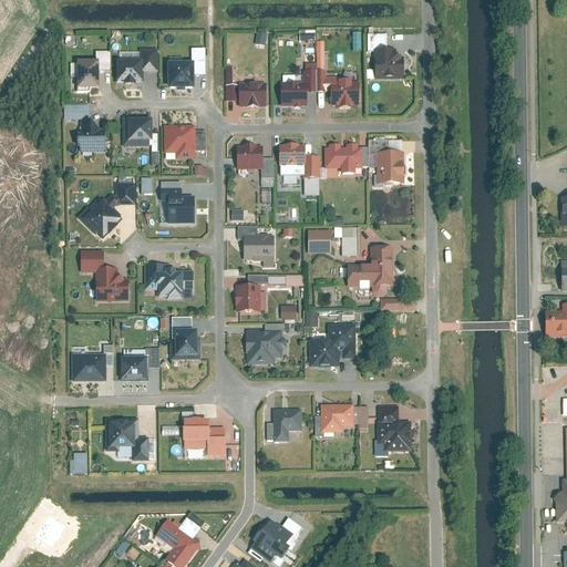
[(317,42),(316,32),(300,32),(301,42),(317,42)]
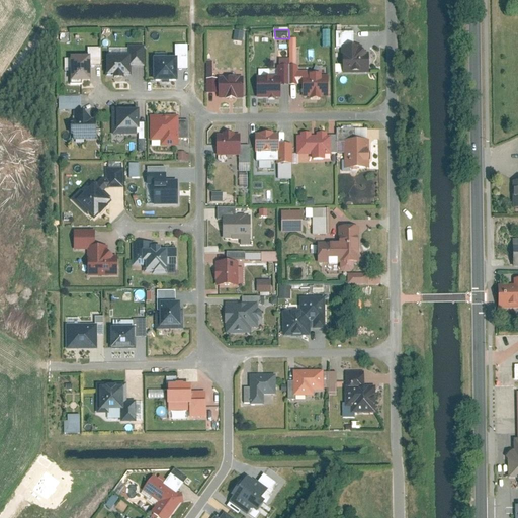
[(236,30),(234,41),(243,42),(245,31),(236,30)]
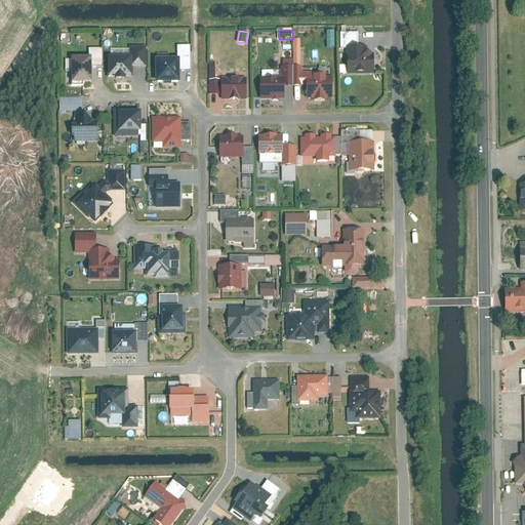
[(347,45),(347,74),(374,74),(374,54),(372,54),(369,49),(364,48),(364,45),(347,45)]
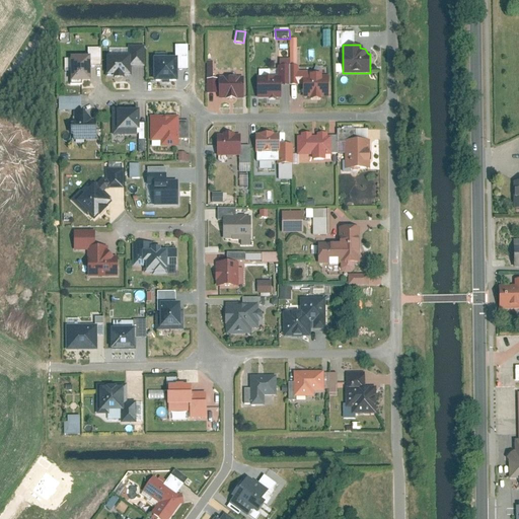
[(71,56),(71,80),(90,80),(90,55),(71,56)]
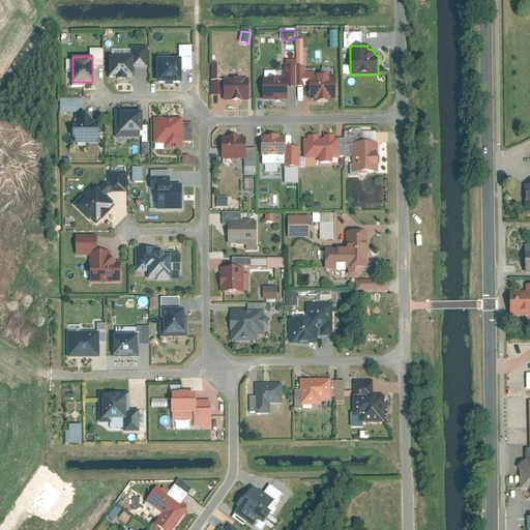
[(109,78),(135,78),(134,56),(109,56),(109,78)]
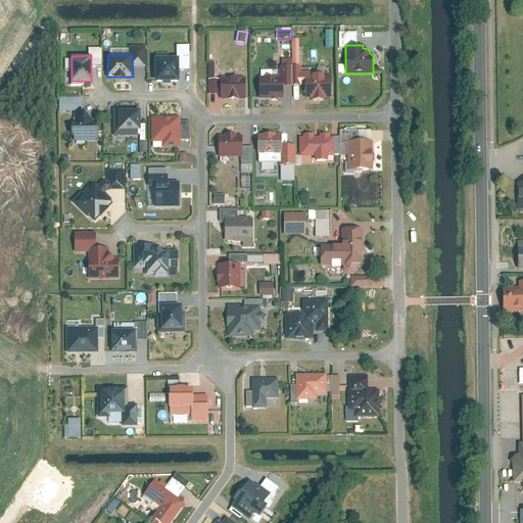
[(154,57),(155,81),(180,81),(180,57),(154,57)]
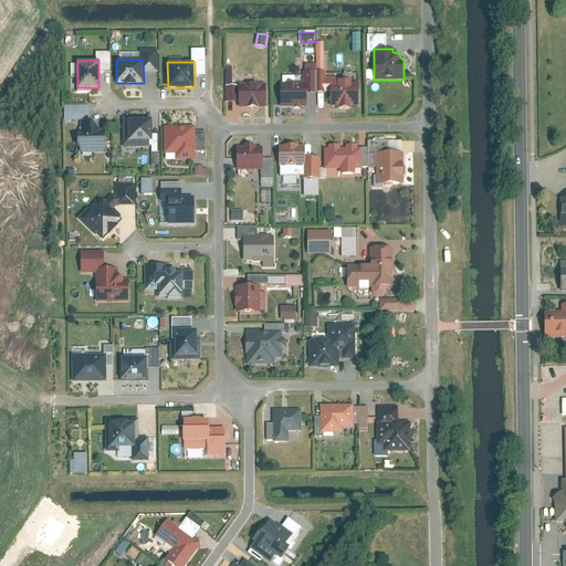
[(239,82),(239,108),(266,108),(266,82),(239,82)]
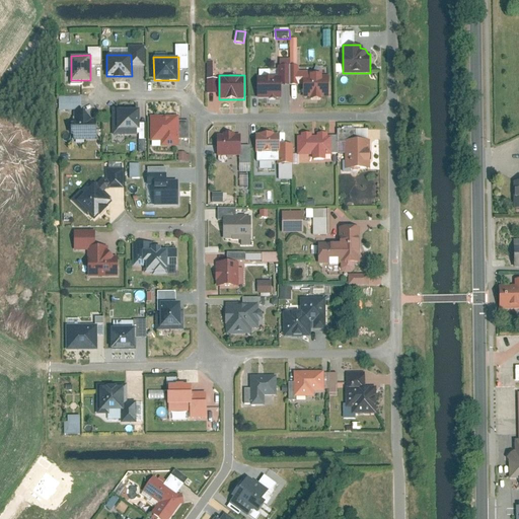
[(303,76),(303,97),(329,97),(328,75),(303,76)]
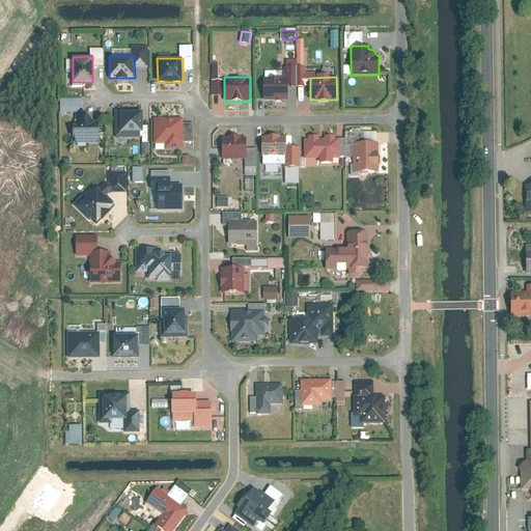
[(262,78),(263,101),(288,100),(287,78),(262,78)]
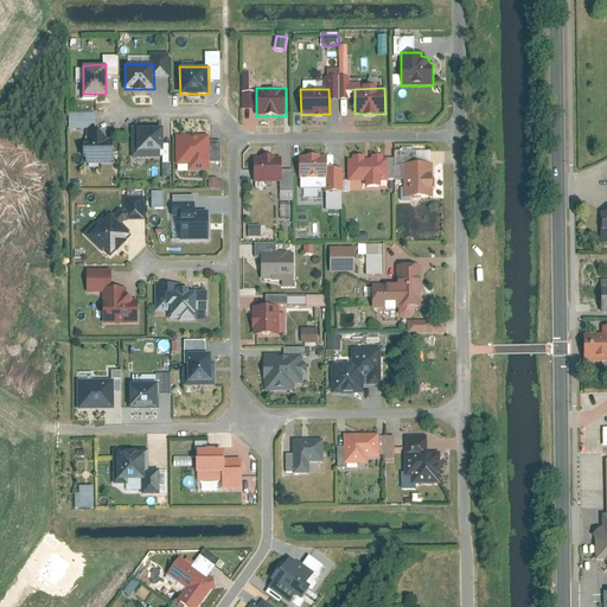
[(69,113),(69,129),(95,128),(95,113),(69,113)]
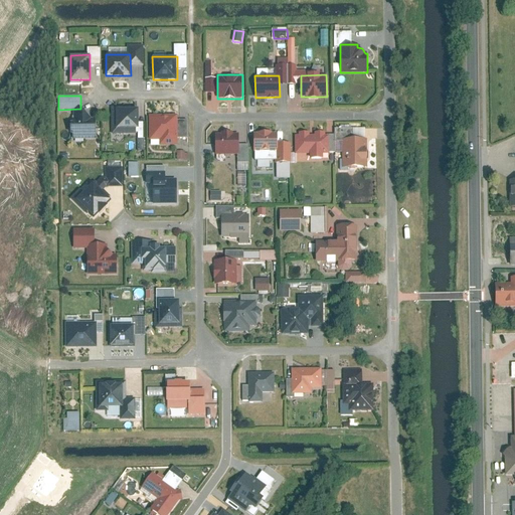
[(112,107),(112,134),(138,134),(138,106),(112,107)]
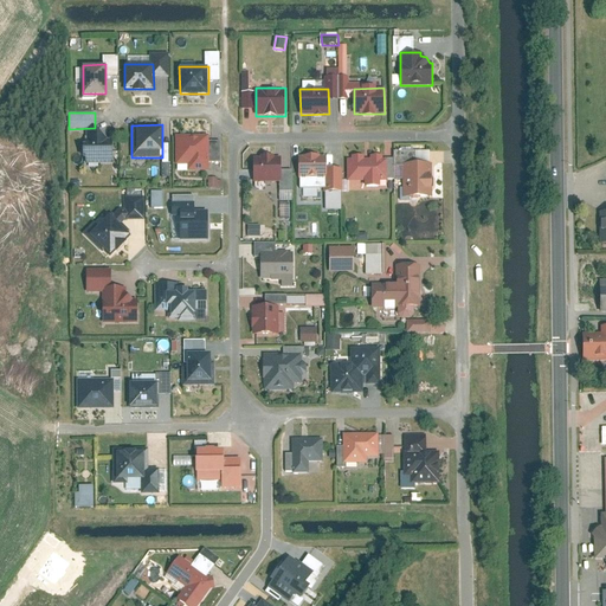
[(175,163),(188,163),(188,171),(210,171),(210,134),(175,135),(175,163)]
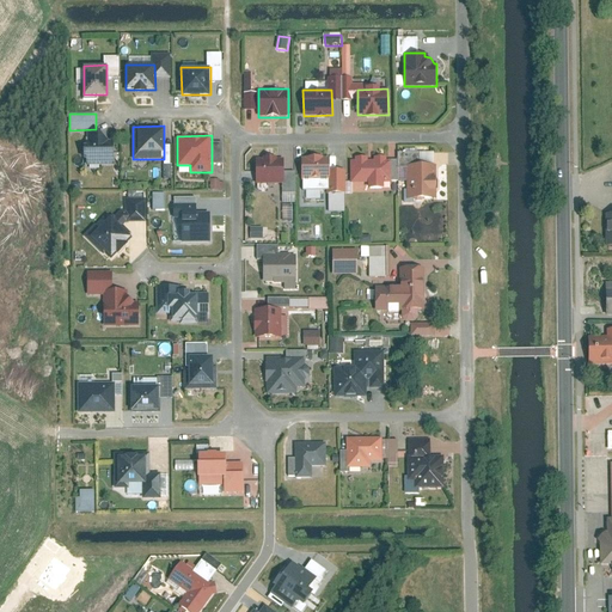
[(115,147),(83,147),(83,155),(87,155),(87,165),(115,165),(115,147)]
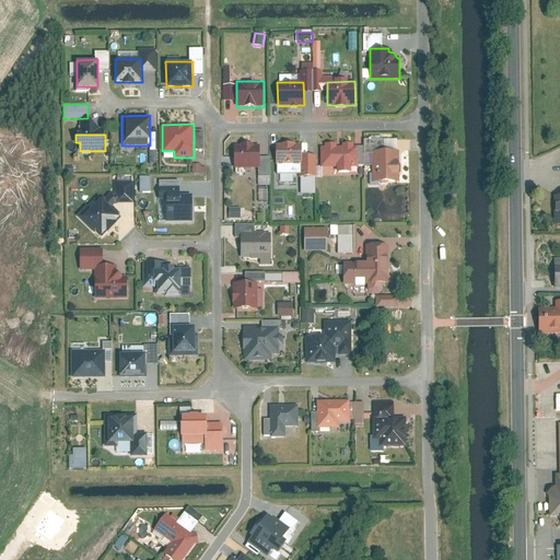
[(302,165),(302,143),(276,144),(276,166),(302,165)]
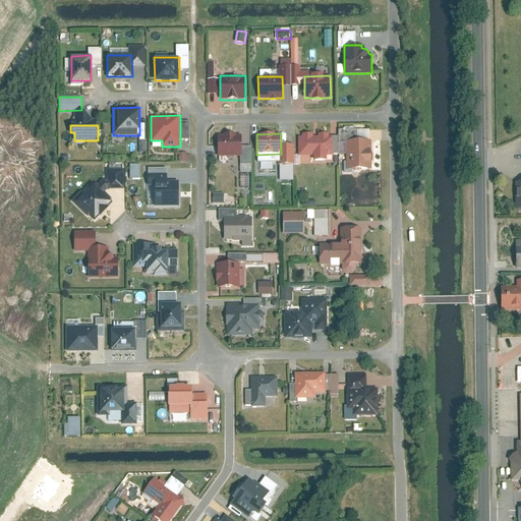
[(327,161),(327,155),(333,155),(333,136),(329,136),(329,133),(319,133),(319,136),(313,136),(313,133),(302,133),(302,136),(298,136),(298,155),(313,155),(313,161),(327,161)]
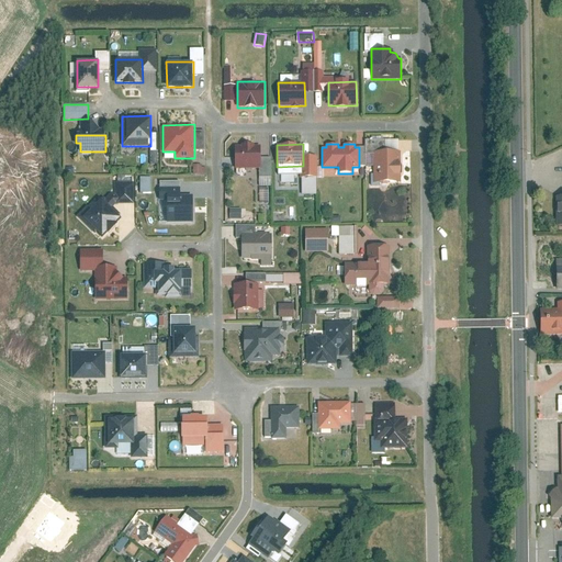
[(235,145),(235,168),(261,168),(261,145),(235,145)]
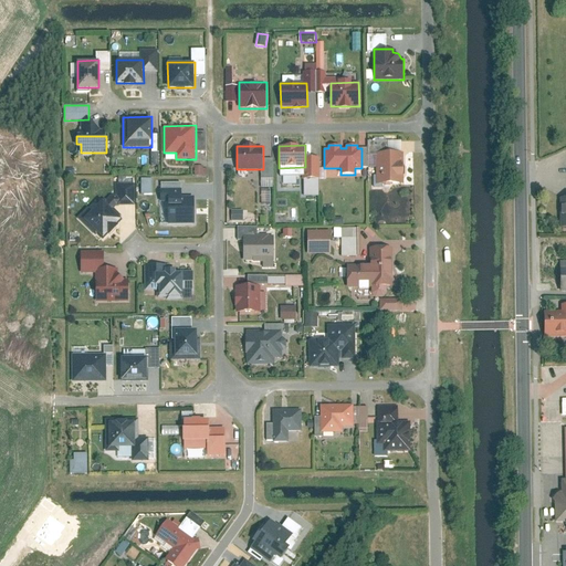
[(376,153),(376,184),(404,184),(402,152),(376,153)]
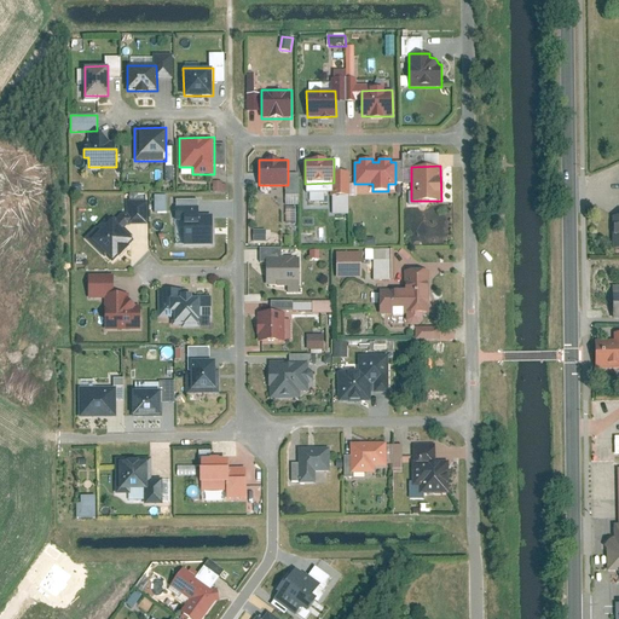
[(155,213),(168,213),(167,195),(155,196),(155,213)]
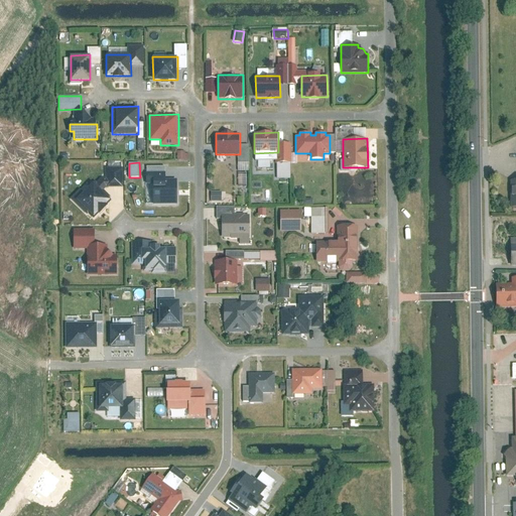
[(105,166),(105,186),(123,186),(122,165),(105,166)]
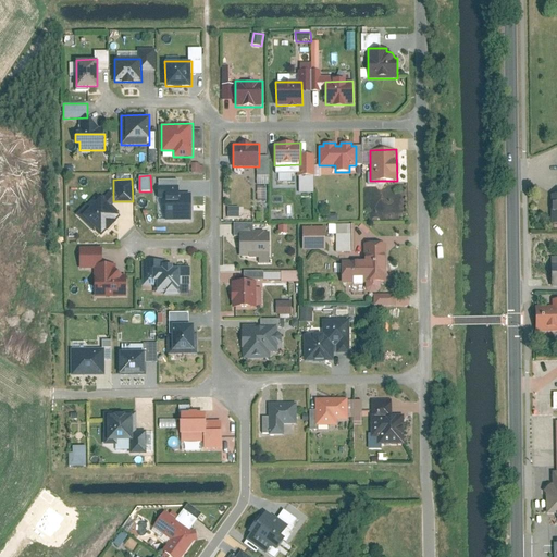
[(98,192),(76,214),(93,231),(95,229),(102,235),(122,215),(98,192)]
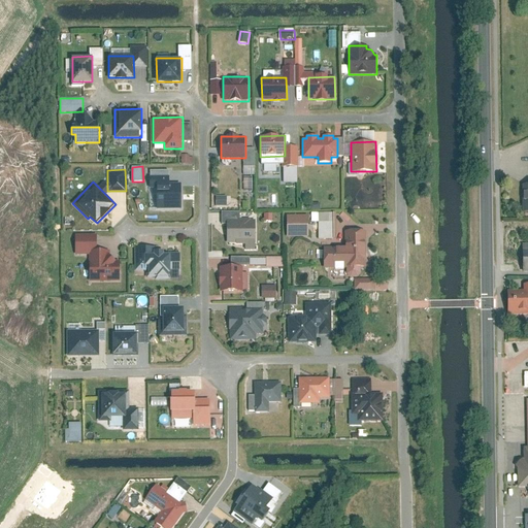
[(157,184),(157,209),(183,208),(182,184),(157,184)]
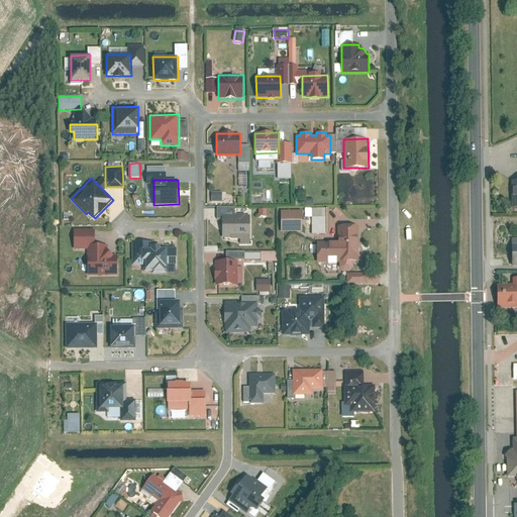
[(212,202),(223,202),(223,192),(212,192),(212,202)]
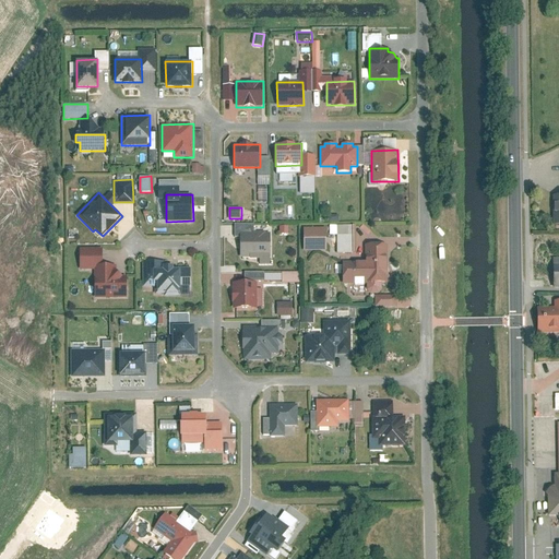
[(332,236),(339,236),(339,253),(356,253),(355,225),(332,225),(332,236)]
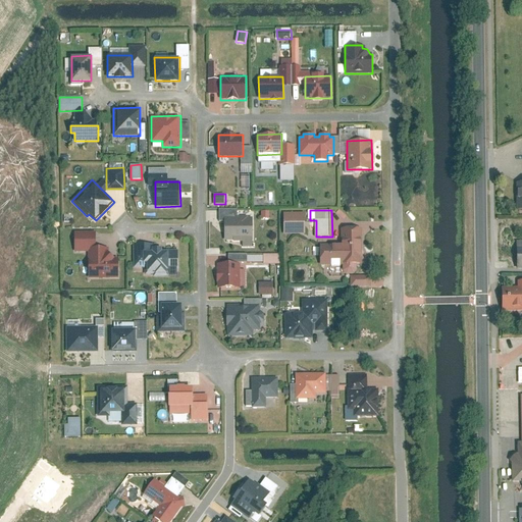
[(283,213),(284,235),(305,233),(305,213),(283,213)]
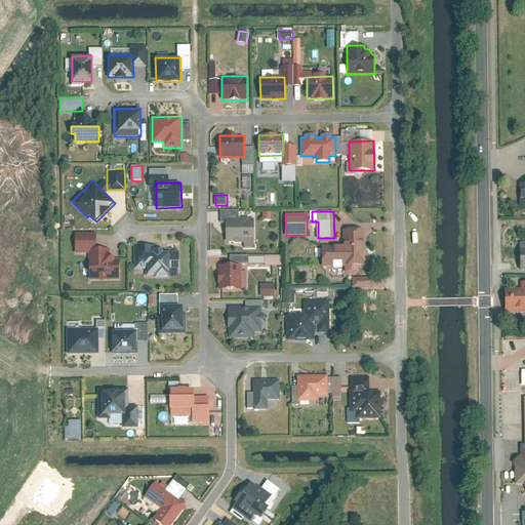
[(255,218),(227,218),(227,241),(235,241),(235,244),(243,244),(243,248),(255,248),(255,218)]
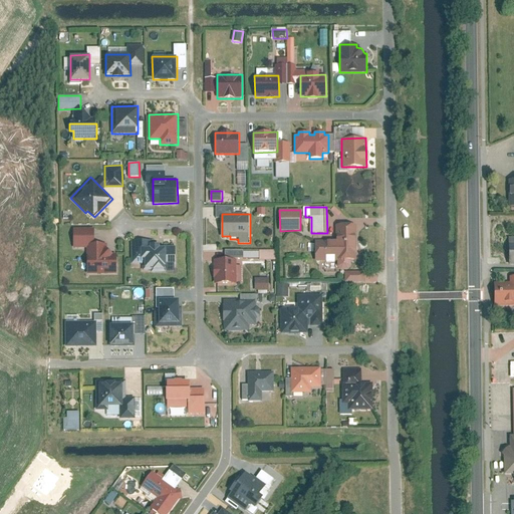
[(315,240),(315,261),(337,261),(337,266),(339,269),(347,270),(351,267),(351,259),(355,259),(355,225),(336,225),(336,240),(315,240)]
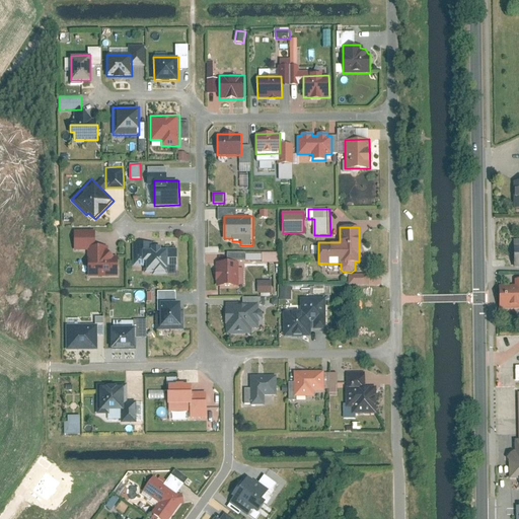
[(168,275),(168,248),(162,248),(162,245),(160,245),(160,242),(132,242),(133,266),(144,266),(144,273),(153,273),(153,275),(168,275)]
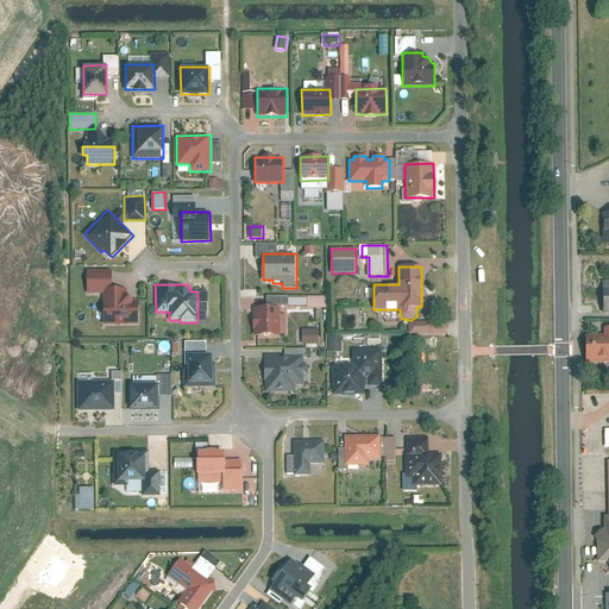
[(102,288),(102,325),(139,324),(138,300),(133,300),(125,292),(125,288),(102,288)]
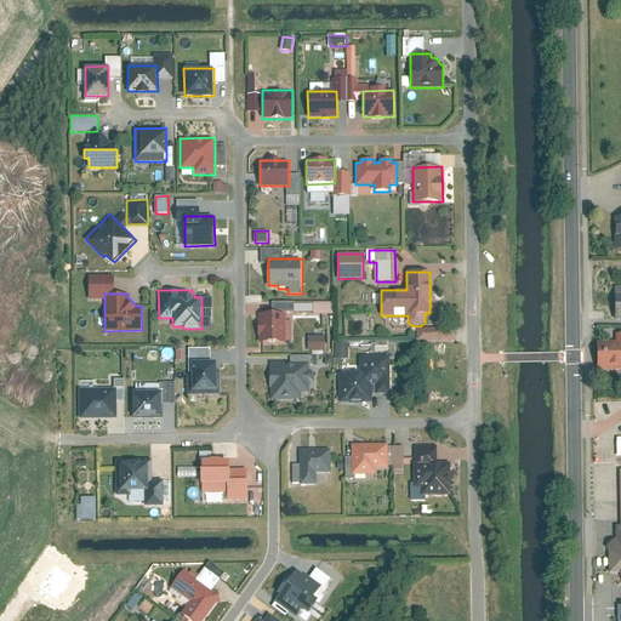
[(258,313),(260,342),(285,342),(285,313),(258,313)]
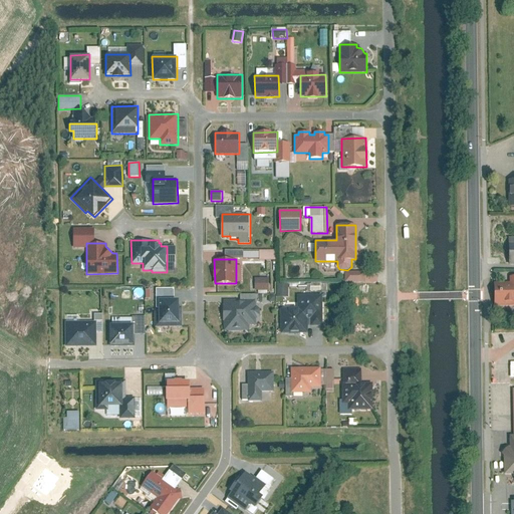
[(364,272),(345,272),(344,282),(364,282),(364,272)]
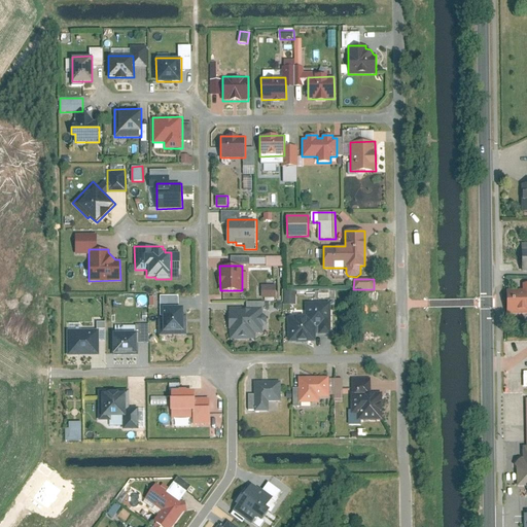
[(262,299),(277,297),(277,285),(261,286),(262,299)]
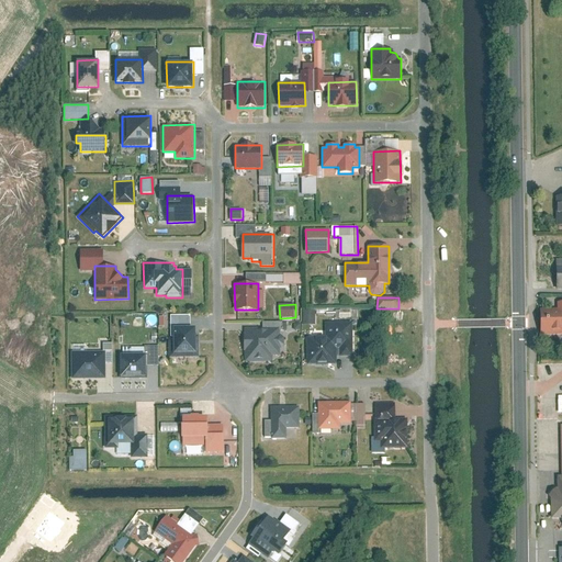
[(561,310),(538,311),(538,335),(561,334),(561,310)]
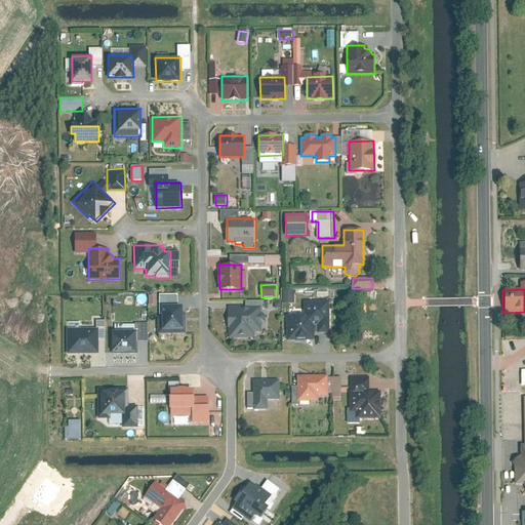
[(283,305),(295,305),(295,290),(283,290),(283,305)]
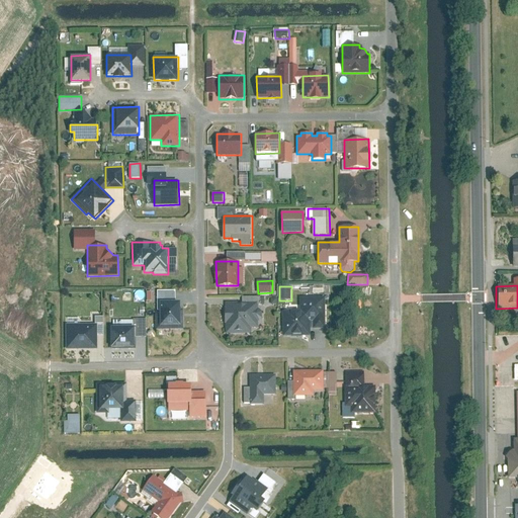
[(283,312),(283,336),(311,336),(311,322),(313,322),(313,329),(325,329),(325,297),(300,297),(300,312),(283,312)]
